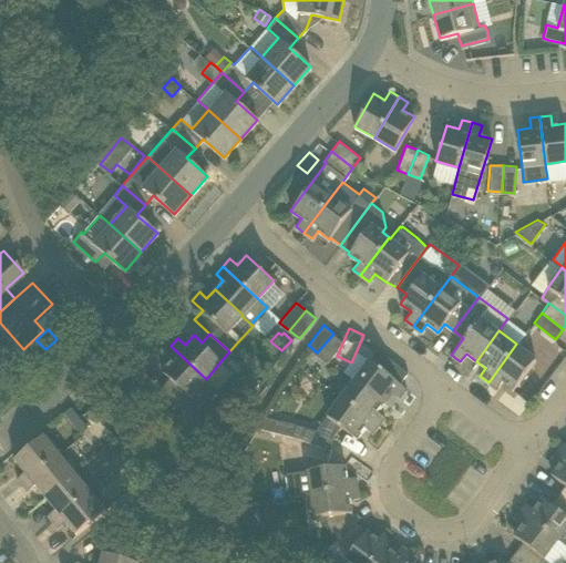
[(329,358),(343,341),(333,334),(317,352),(327,361),(329,358)]
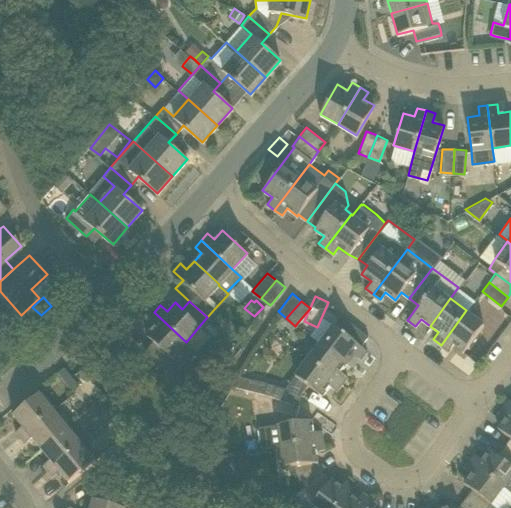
[(463,351),(483,324),(466,310),(441,345),(448,351),(453,343),(463,351)]
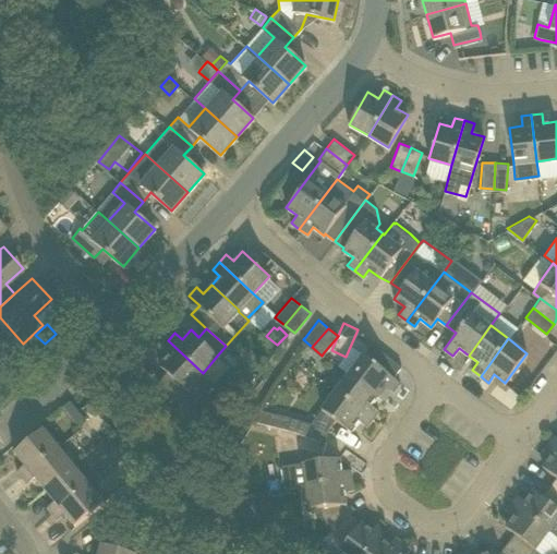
[(167,371),(158,381),(189,408),(205,388),(207,390),(214,382),(203,373),(168,340),(160,348),(168,354),(159,364),(167,371)]
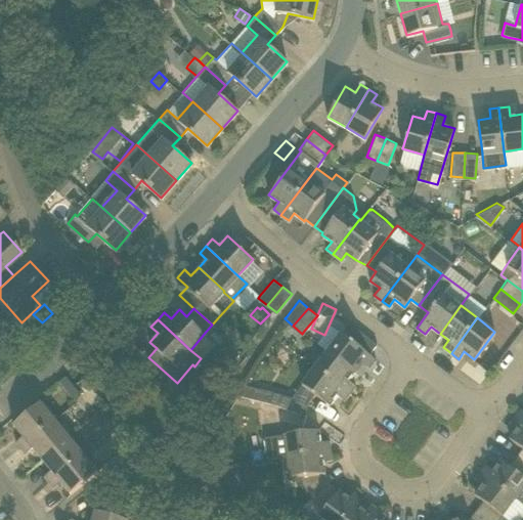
[(377,342),(351,322),(340,332),(328,349),(355,370),(361,361),(369,366),(376,358),(368,353),(377,342)]
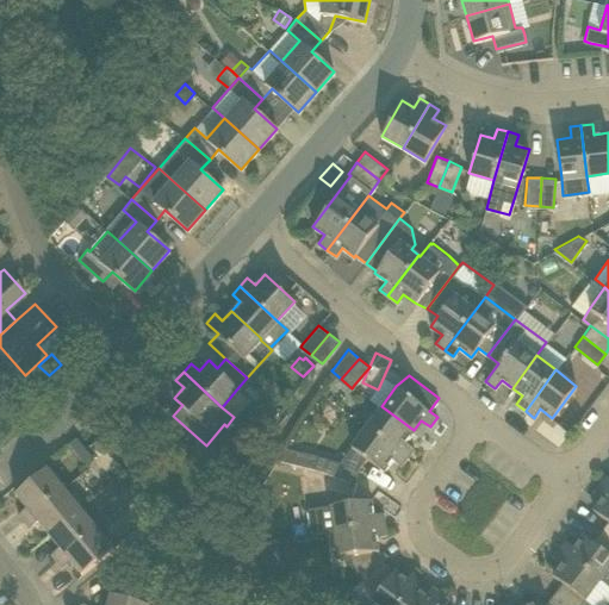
[(271,419),(278,411),(269,404),(266,409),(266,415),(271,419)]
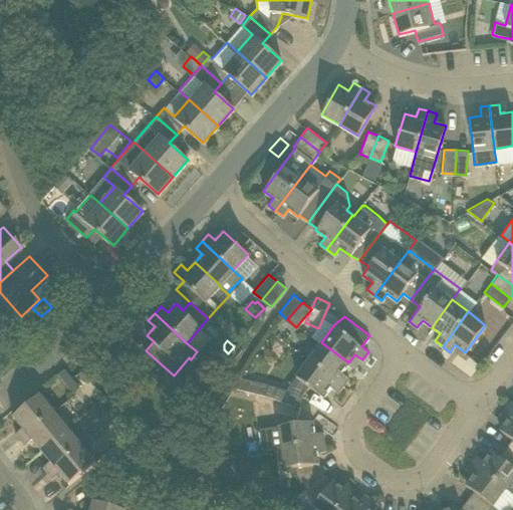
[(309,358),(343,385),(348,377),(341,371),(348,362),(321,342),(309,358)]
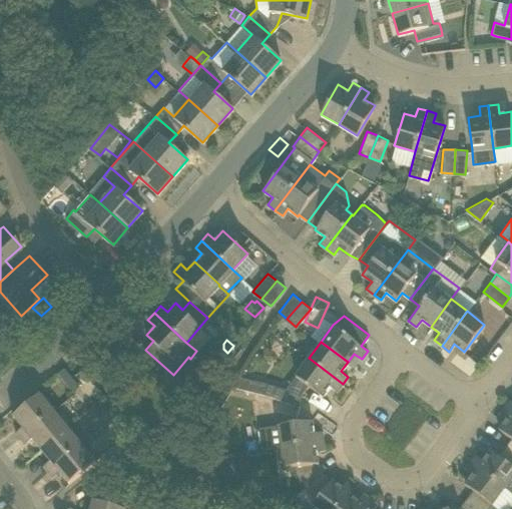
[(309,358),(296,375),(286,388),(267,383),(264,394),(276,398),(299,404),(302,393),(308,385),(323,396),(330,386),(337,392),(343,384),(309,358)]
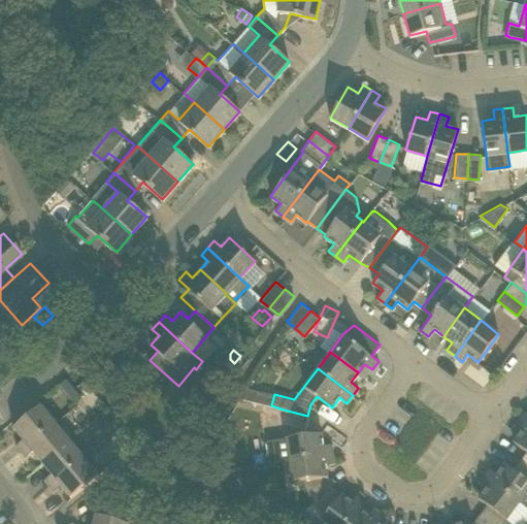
[(215,375),(200,393),(210,402),(225,385),(215,375)]
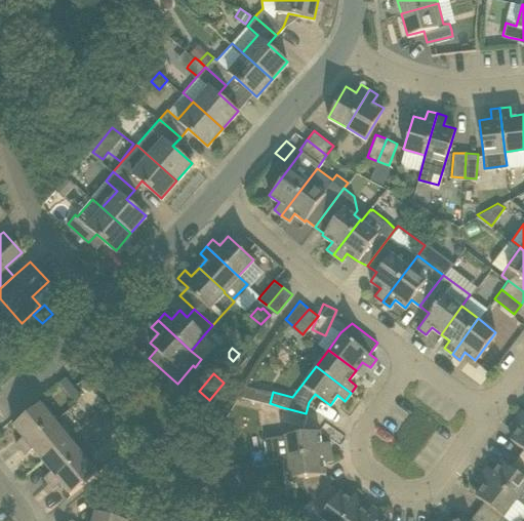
[(66,375),(59,381),(75,400),(81,395),(80,393),(74,386),(66,375)]
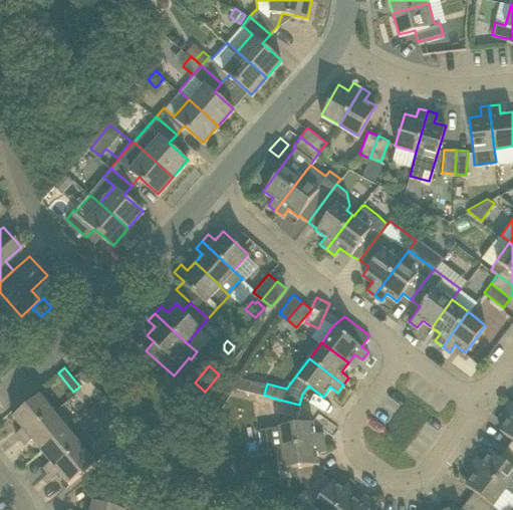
[(53,411),(39,394),(13,415),(22,427),(15,433),(19,438),(53,411)]
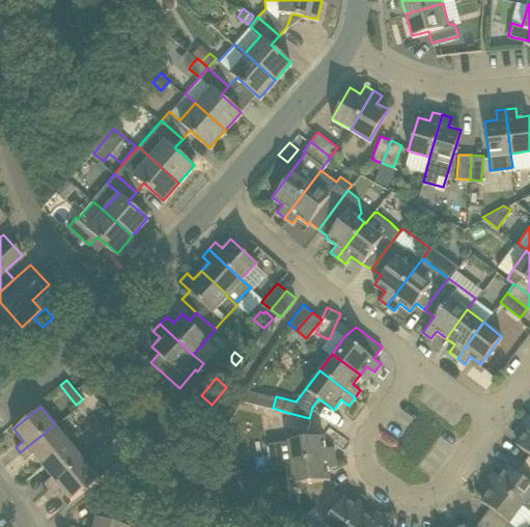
[(282,422),(307,430),(309,418),(285,412),(282,422)]
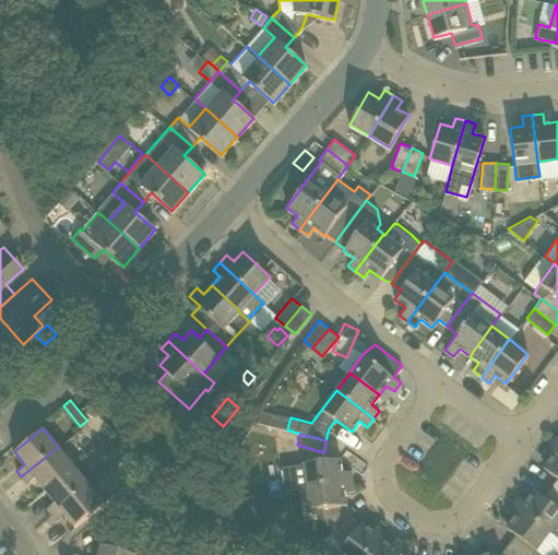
[(119,437),(105,449),(116,461),(130,449),(119,437)]
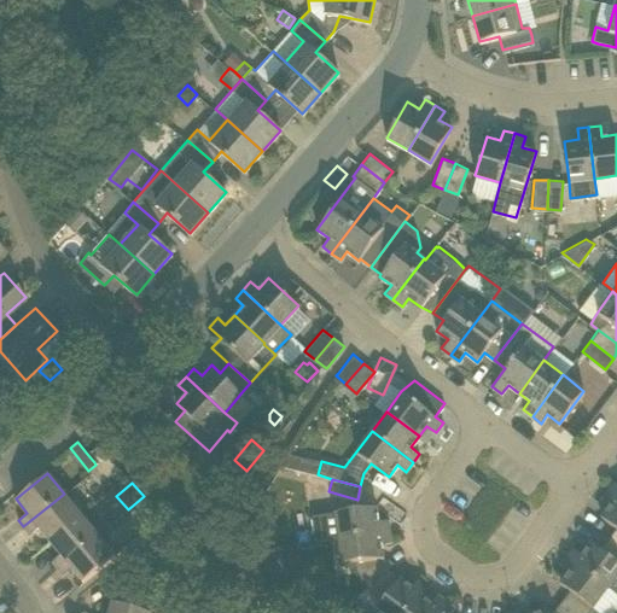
[(607,537),(616,543),(616,495),(607,489),(600,497),(610,505),(600,515),(616,527),(607,537)]
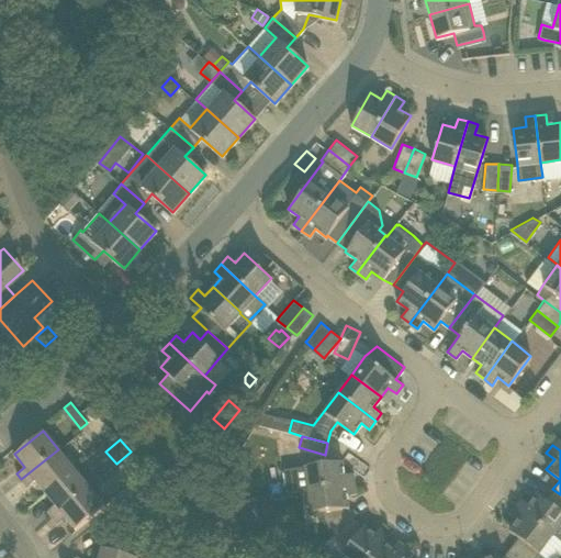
[(74,468),(58,449),(21,479),(26,486),(34,479),(44,491),(74,468)]
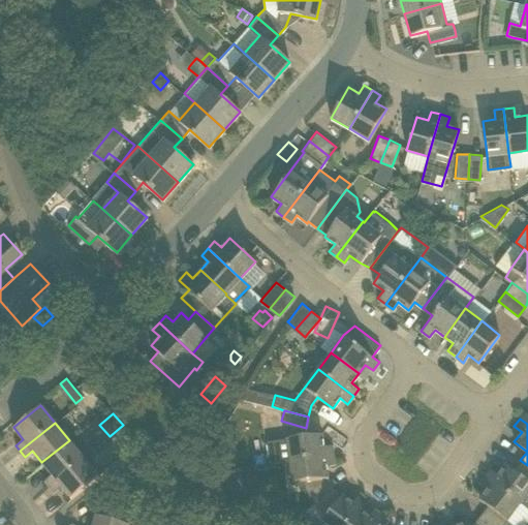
[(136,439),(128,431),(120,438),(127,448),(136,439)]
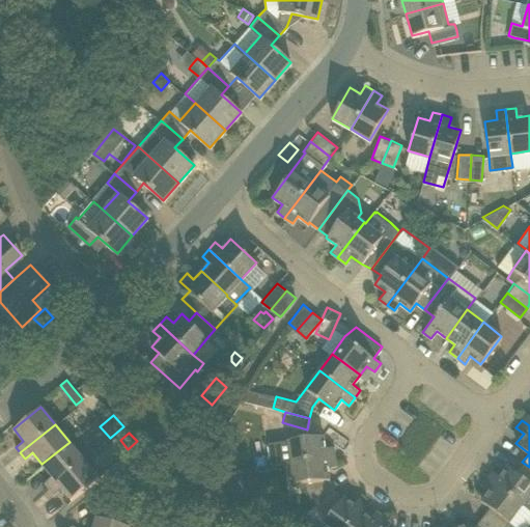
[(324,447),(322,435),(287,440),(276,443),(279,463),(290,461),(335,454),(333,446),(324,447)]
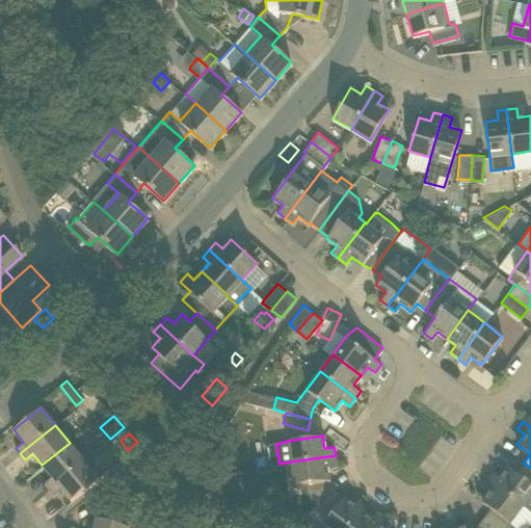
[(49,489),(84,459),(70,443),(42,465),(52,476),(44,482),(49,489)]
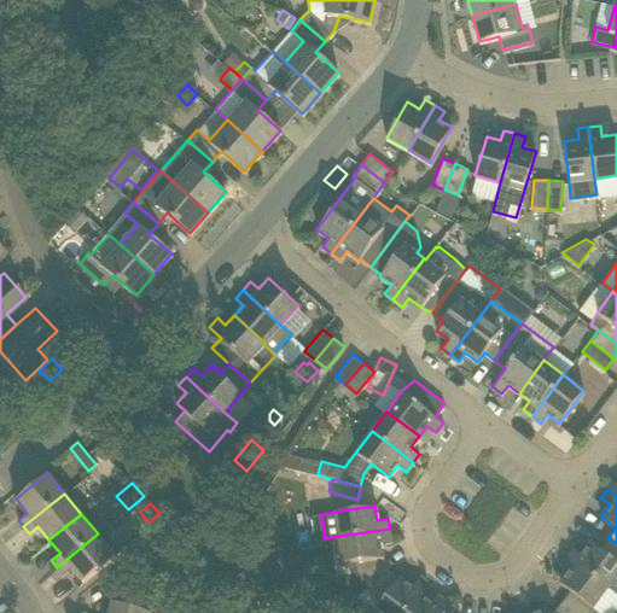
[(391,541),(390,529),(338,536),(343,562),(354,561),(355,571),(367,585),(391,567),(383,556),(380,542),(391,541)]
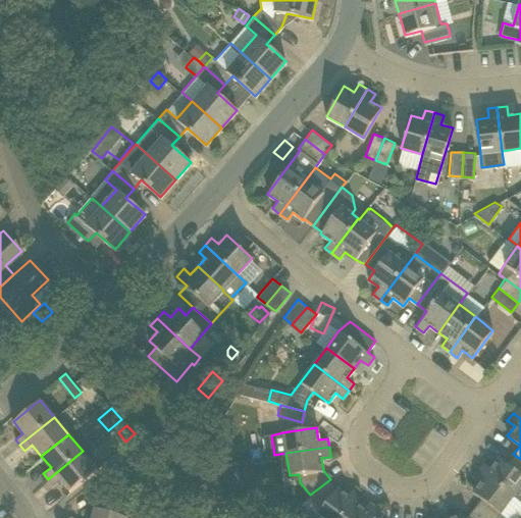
[(60,478),(69,490),(96,468),(83,451),(48,479),(53,484),(60,478)]
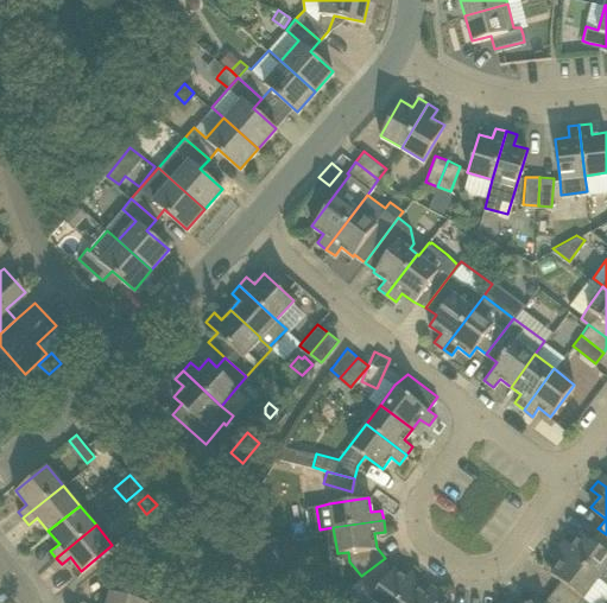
[(564,537),(557,546),(606,582),(606,534),(598,528),(590,539),(581,532),(573,544),(564,537)]
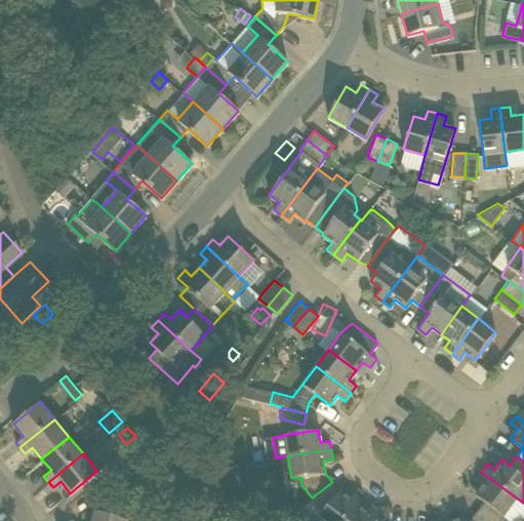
[(492,520),(520,520),(523,516),(523,503),(481,472),(476,479),(483,484),(476,494),(484,501),(477,510),(492,520)]
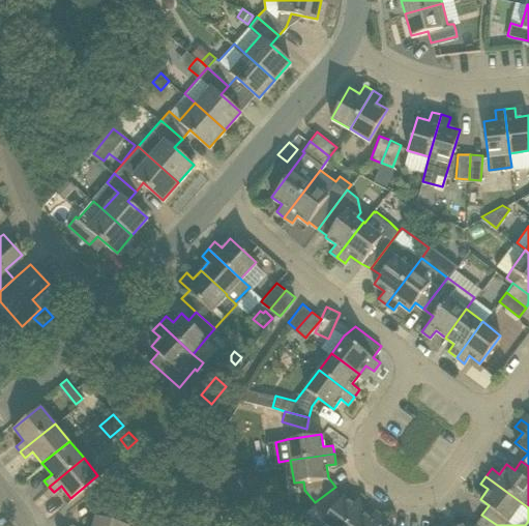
[(316,518),(322,522),(321,523),(324,525),(347,525),(361,508),(366,501),(358,495),(352,502),(343,495),(335,487),(315,502),(306,509),(316,518)]
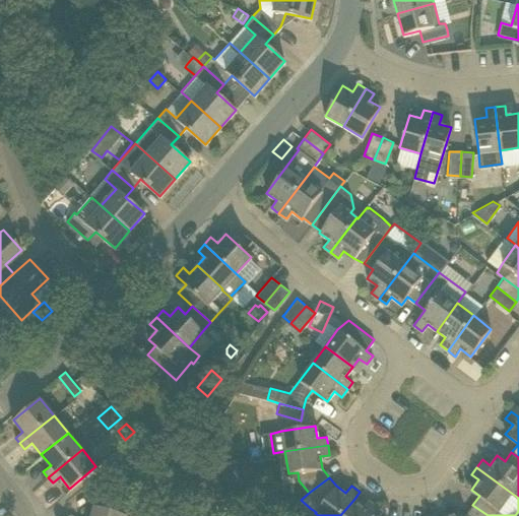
[(340,515),(366,515),(376,504),(368,499),(363,506),(354,499),(340,515)]
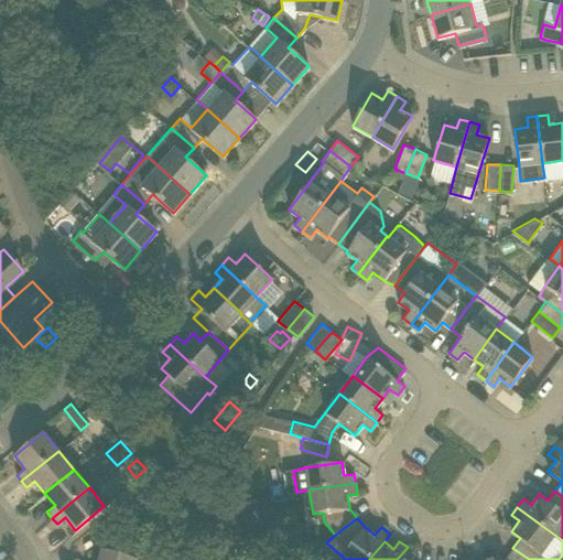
[(149,553),(152,545),(144,542),(141,552),(149,556),(149,553)]
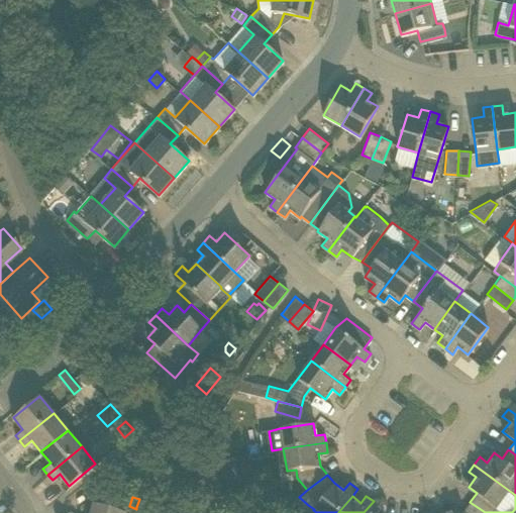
[(376,512),(381,507),(374,501),(364,512),(376,512)]
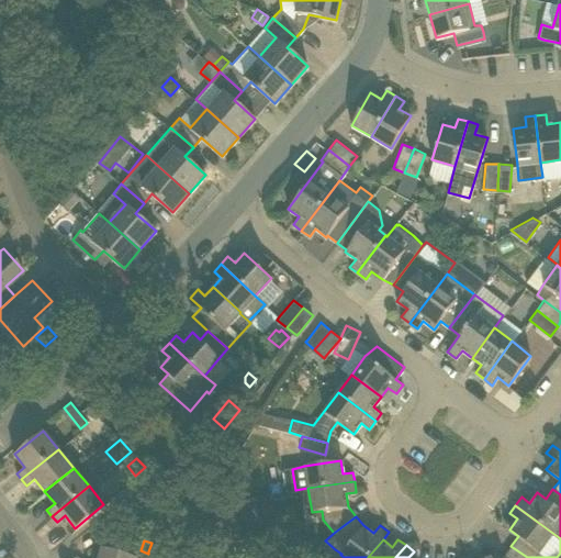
[(136,557),(137,557),(102,546),(98,557),(136,557)]
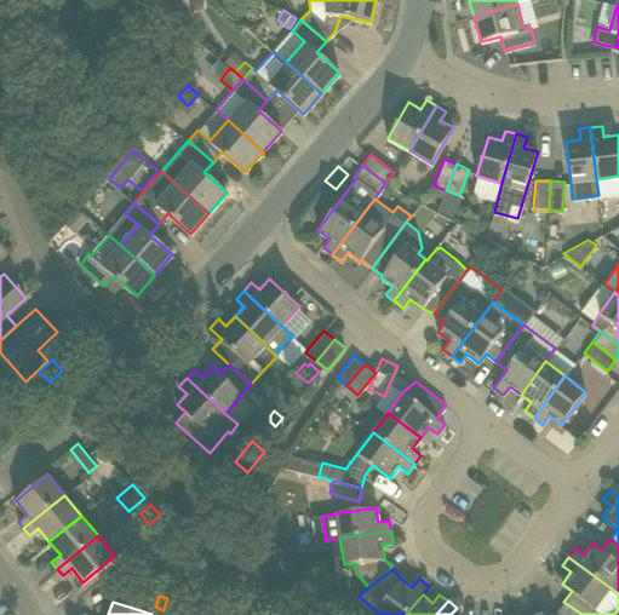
[(582,614),(563,602),(555,613),(559,614),(582,614)]
